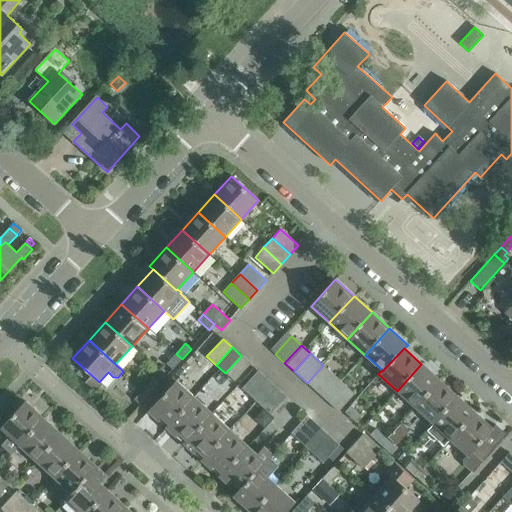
[(176,354),(166,364),(172,370),(182,359),(176,354)]
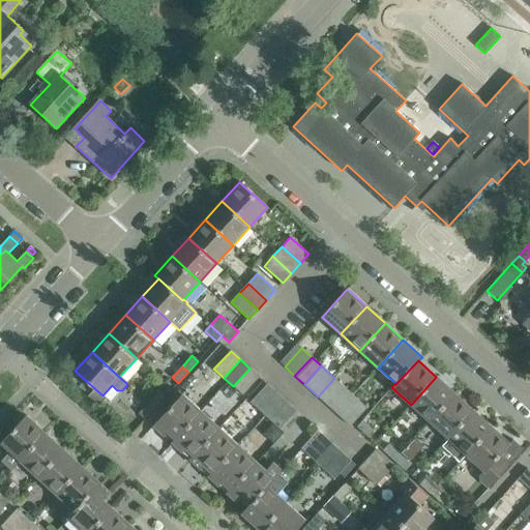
[(242,395),(259,377),(249,369),(233,386),(242,395)]
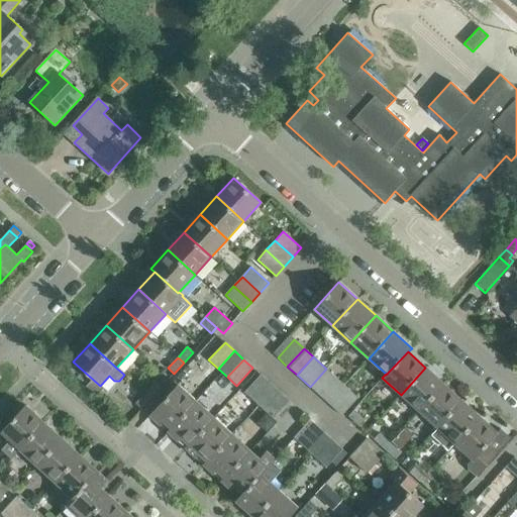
[(418,411),(443,384),(425,368),(401,395),(418,411)]
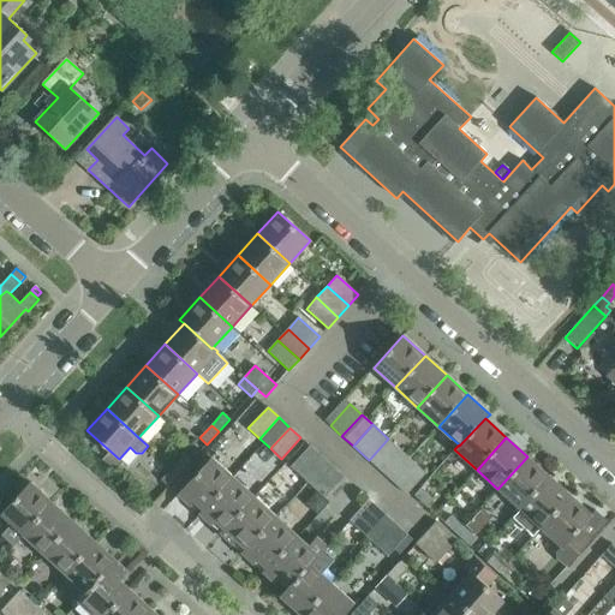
[(384,475),(404,453),(388,439),(369,460),(384,475)]
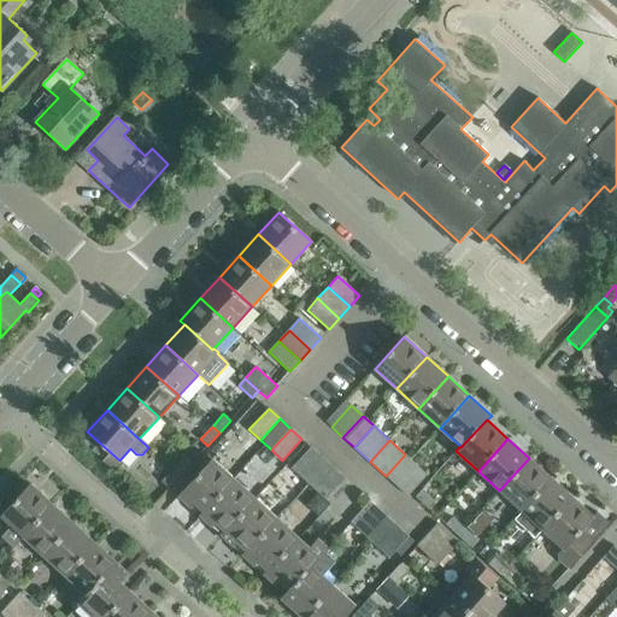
[(322,458),(311,447),(292,469),(303,479),(322,458)]
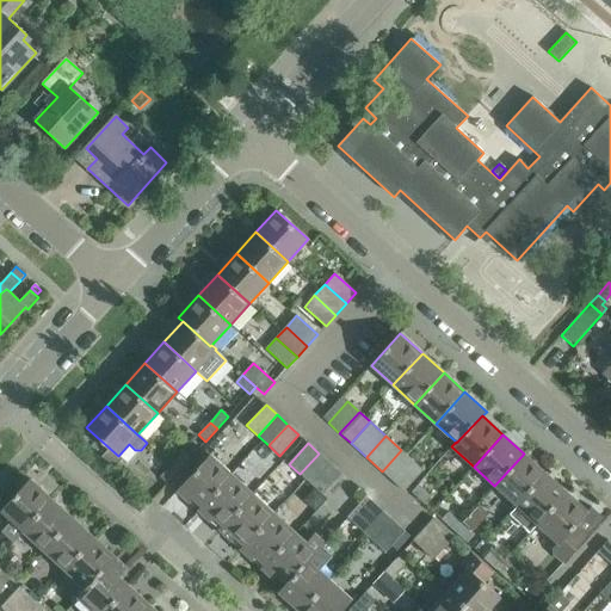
[(412,461),(401,450),(382,471),(393,481),(412,461)]
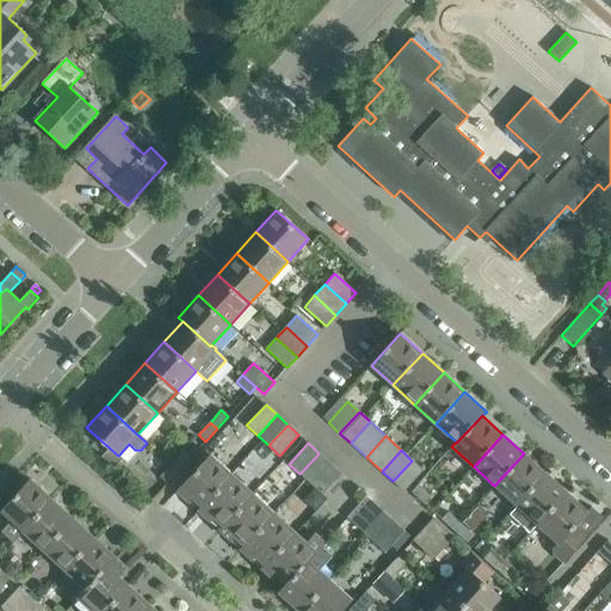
[(190,458),(183,452),(171,464),(179,471),(190,458)]
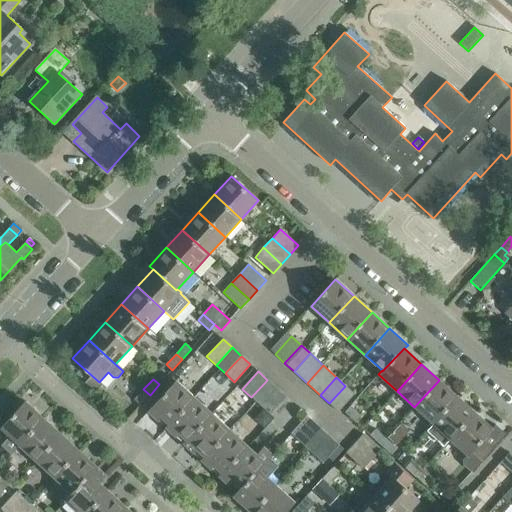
[(260,406),(276,388),(267,380),(251,397),(260,406)]
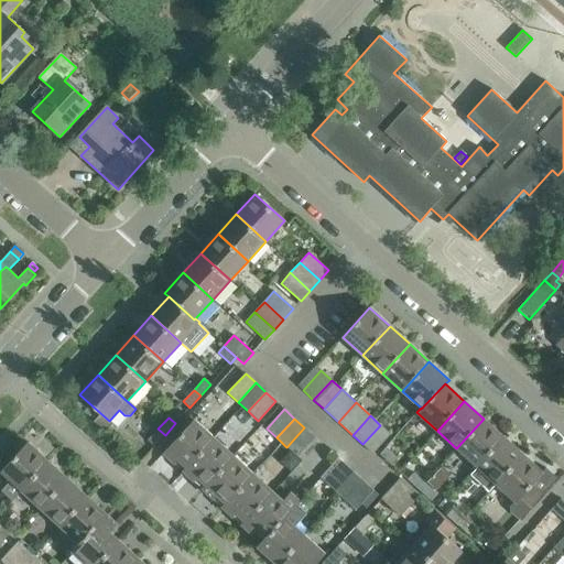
[(476,466),(503,436),(484,419),(456,448),(476,466)]
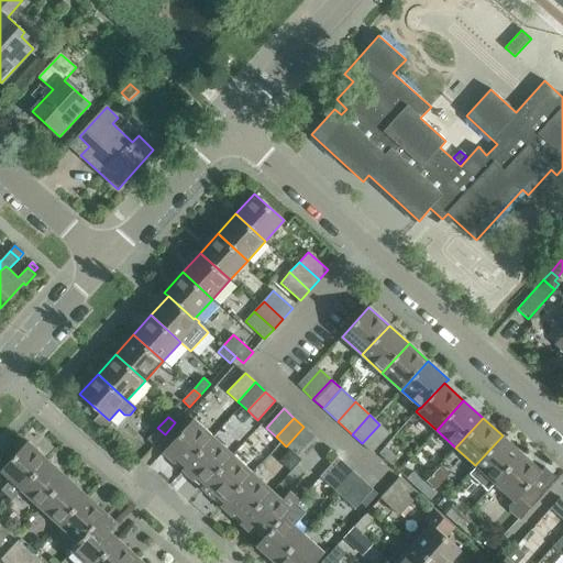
[(213,438),(194,419),(163,452),(183,471),(213,438)]
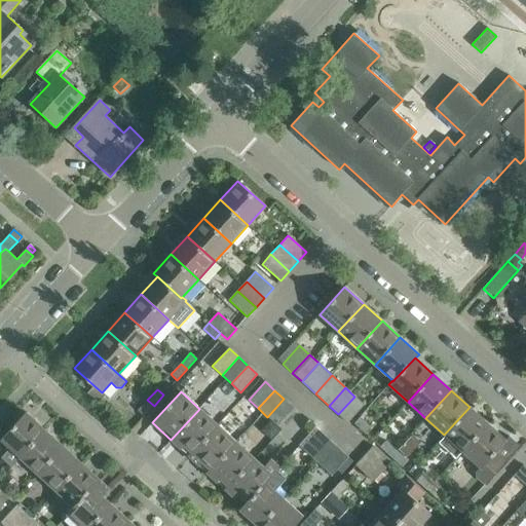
[(347,423),(365,405),(354,397),(338,414),(347,423)]
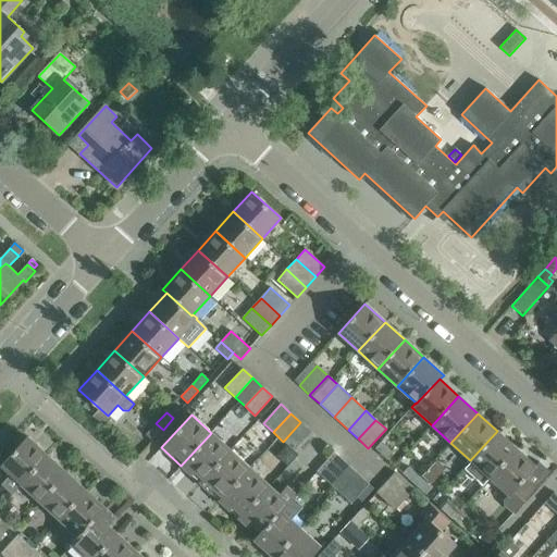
[(294,450),(311,432),(300,422),(283,442),(294,450)]
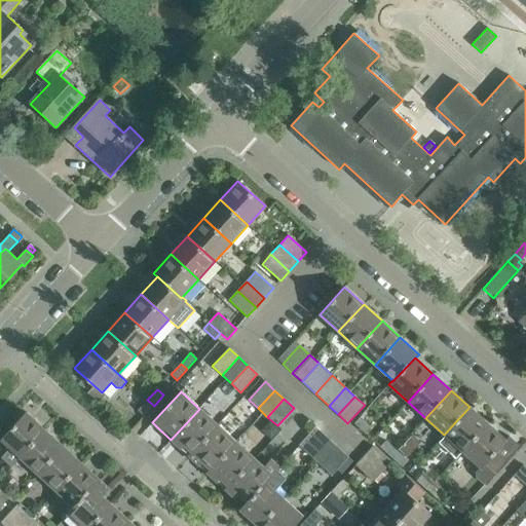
[(147,400),(138,411),(144,416),(154,406),(147,400)]
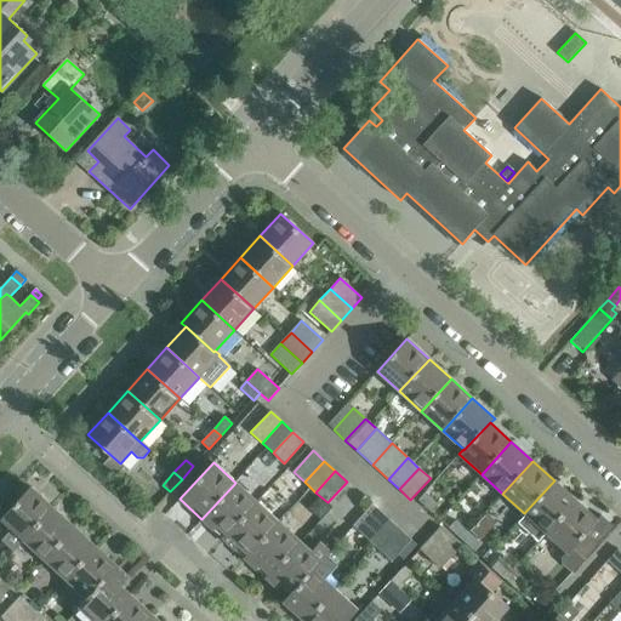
[(546,533),(575,500),(554,480),(524,513),(517,522),(539,541),(546,533)]
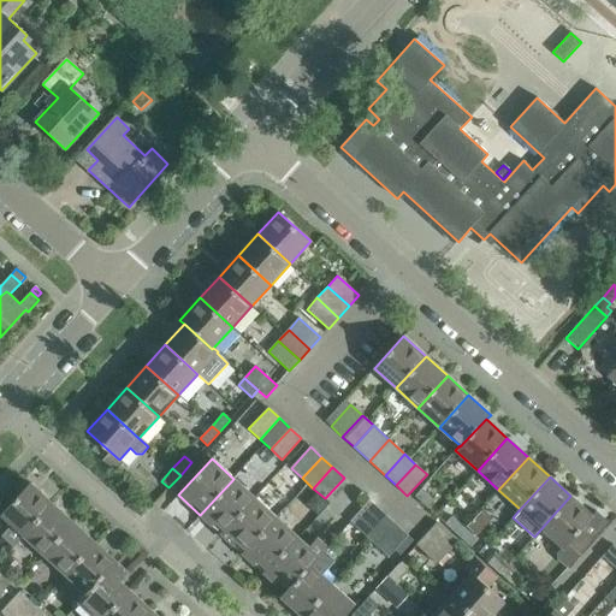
[(221,534),(255,498),(234,479),(200,515),(221,534)]
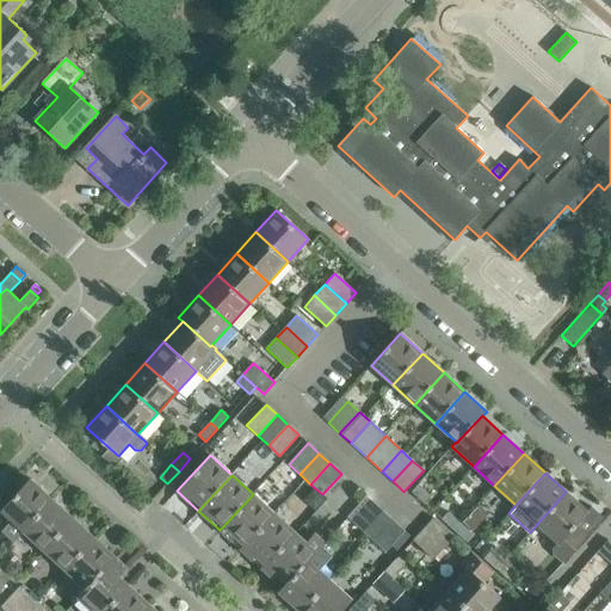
[(51,499),(30,480),(1,511),(11,520),(1,531),(13,542),(23,531),(51,499)]
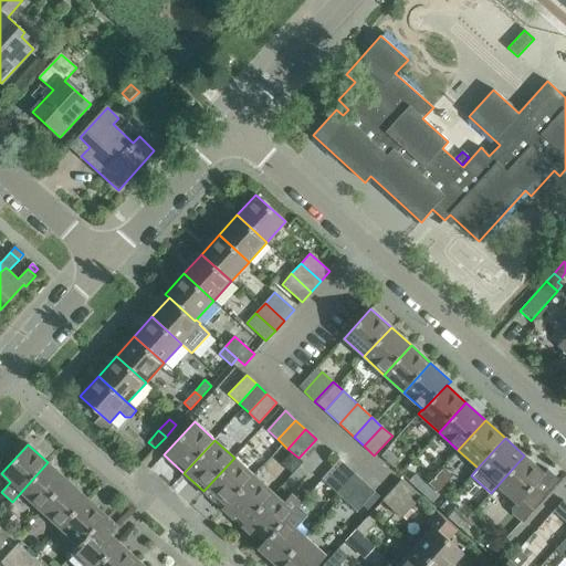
[(399,460),(387,449),(381,456),(392,467),(399,460)]
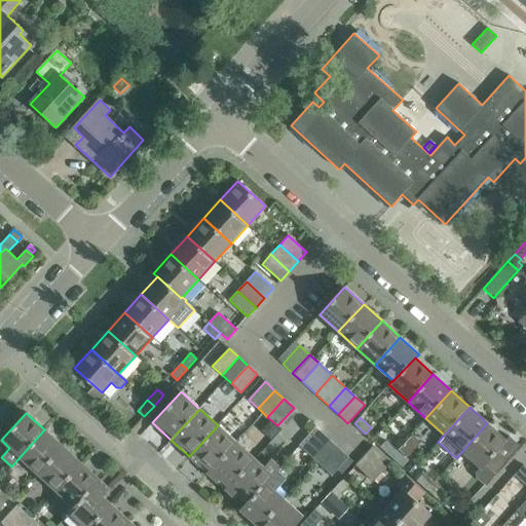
[(270,421),(264,428),(264,434),(270,439),(279,429),(270,421)]
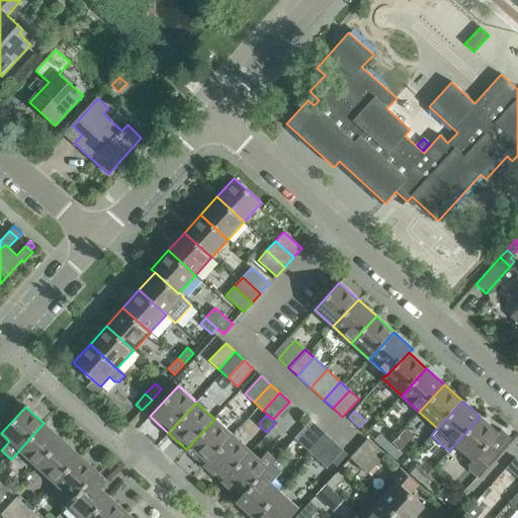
[(498,434),(480,417),(455,444),(473,461),(475,472),(477,475),(478,476),(511,439),(501,430),(498,434)]
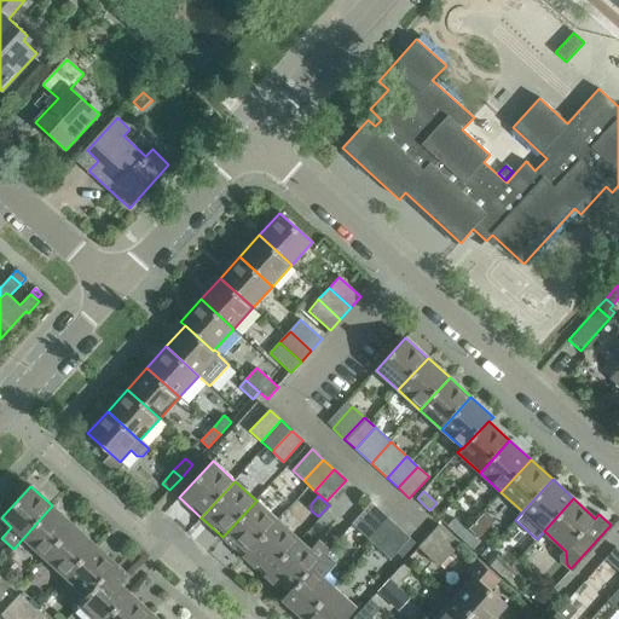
[(243,556),(277,520),(256,501),(223,537),(243,556)]
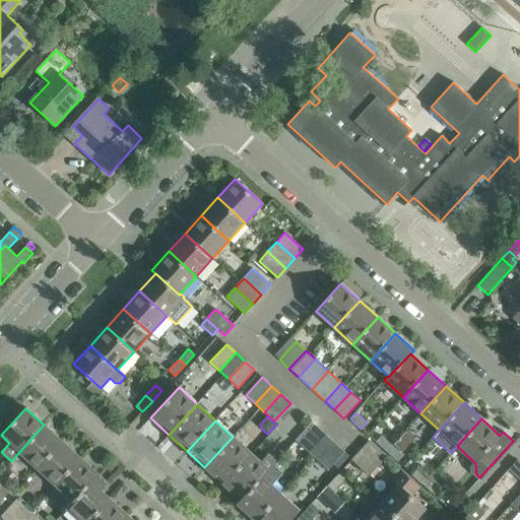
[(62,442),(44,425),(19,452),(38,468),(62,442)]
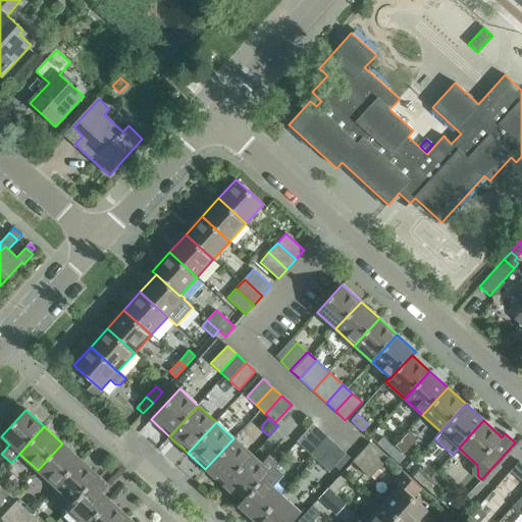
[(327,436),(317,428),(301,446),(310,455),(327,436)]
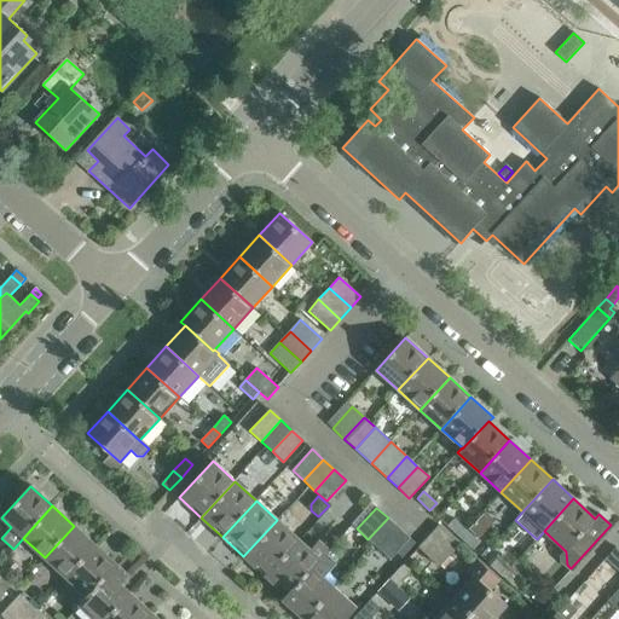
[(379,549),(399,528),(388,518),(368,539),(379,549)]
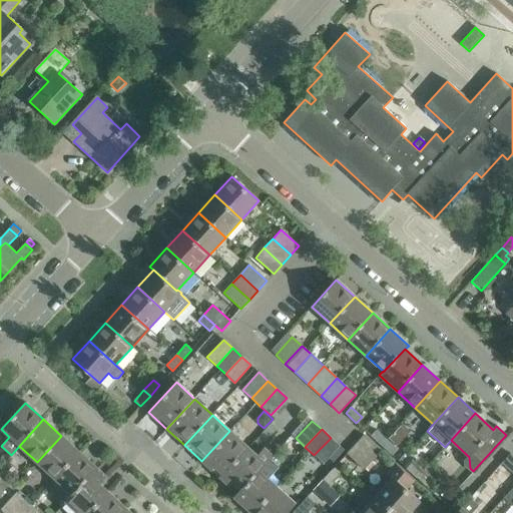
[(387,440),(376,430),(371,436),(381,446),(387,440)]
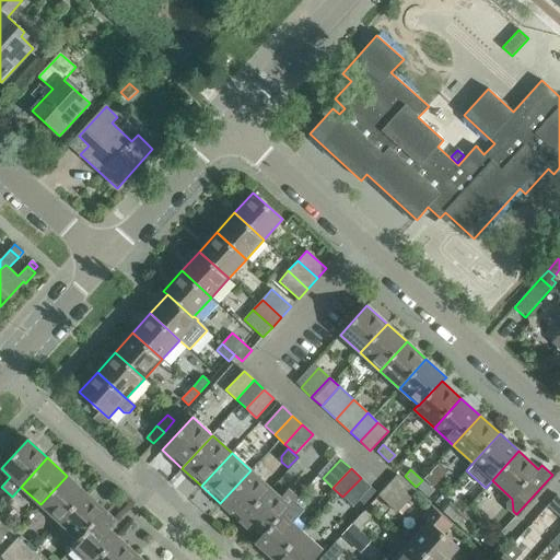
[(260,501),(271,489),(251,470),(220,503),(241,523),(260,501)]
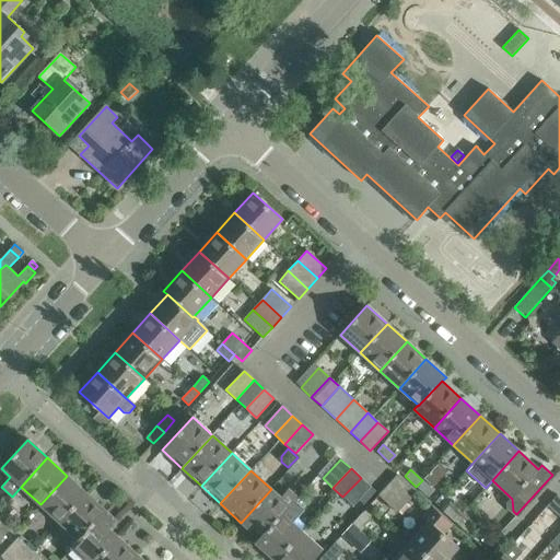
[(416,492),(397,475),(387,486),(407,503),(416,492)]
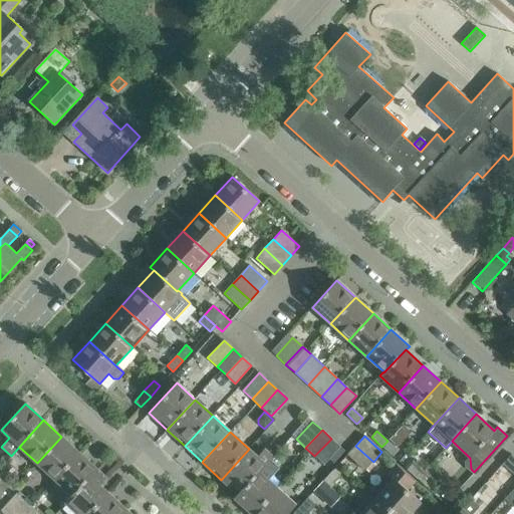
[(55,479),(79,453),(61,437),(37,463),(55,479)]
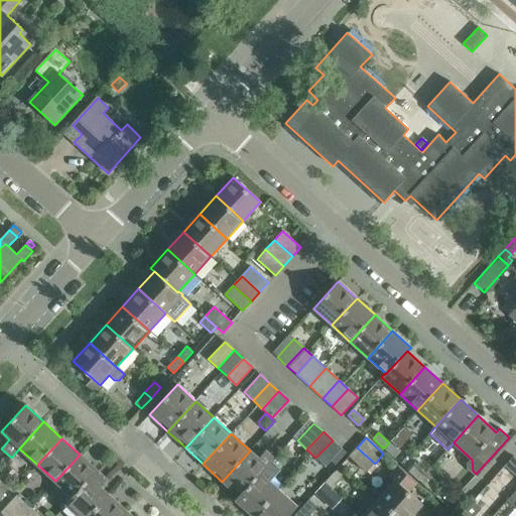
[(326,467),(342,448),(333,440),(315,458),(326,467)]
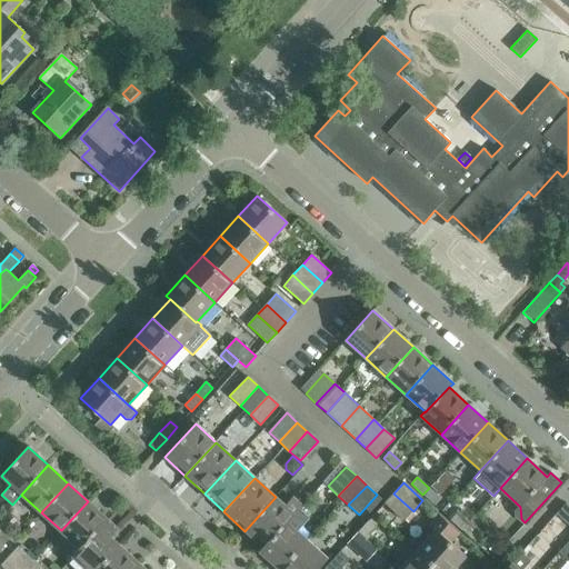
[(433,505),(440,498),(429,488),(422,495),(433,505)]
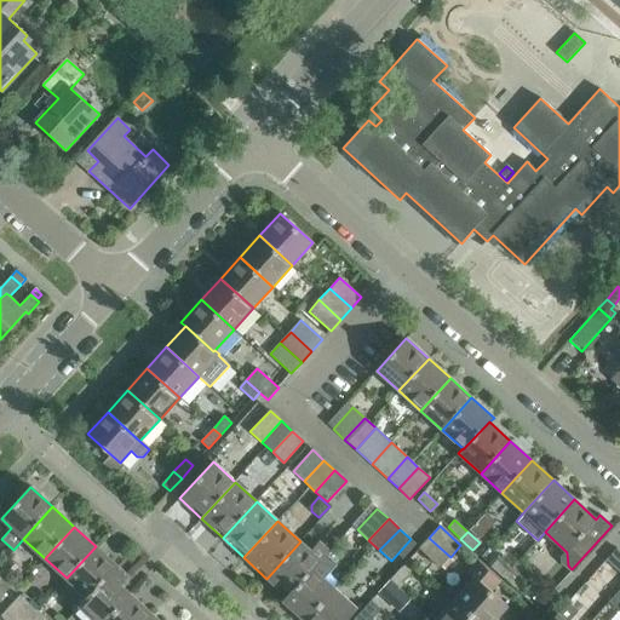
[(429,538),(419,549),(440,568),(451,557),(429,538)]
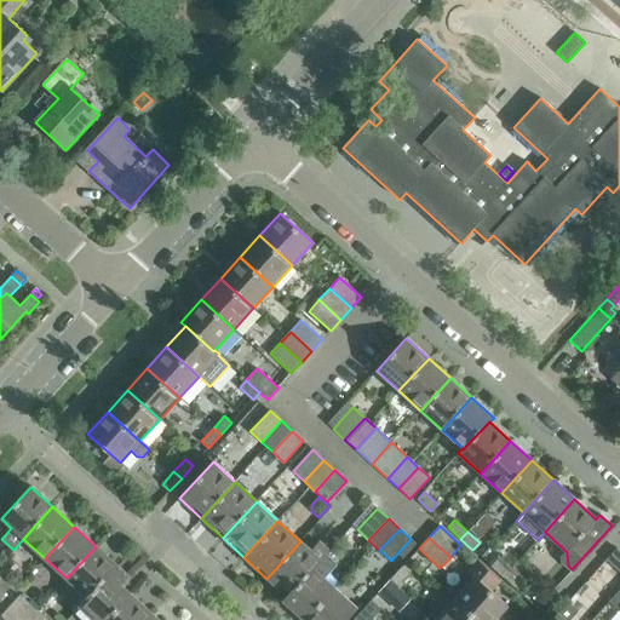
[(329,551),(319,541),(310,550),(298,563),(276,587),(287,596),(287,597),(314,569),(314,570),(322,561),(321,561),(327,555),(329,551)]
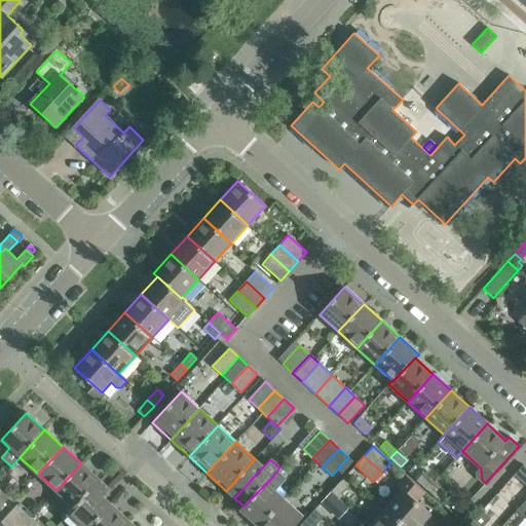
[(100,481),(81,463),(57,490),(74,508),(92,487),(94,488),(100,481)]
